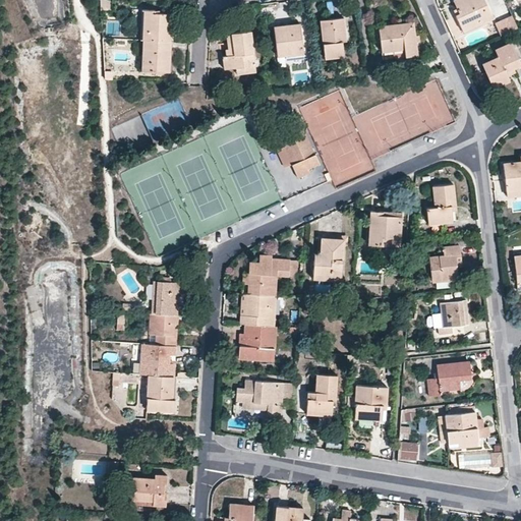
[(99,0),(100,9),(110,8),(110,0),(99,0)]
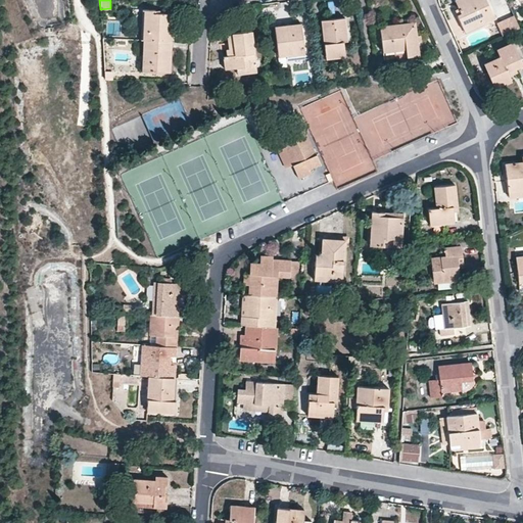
[(493,17),(485,0),(455,0),(458,8),(460,13),(457,14),(464,30),(493,17)]
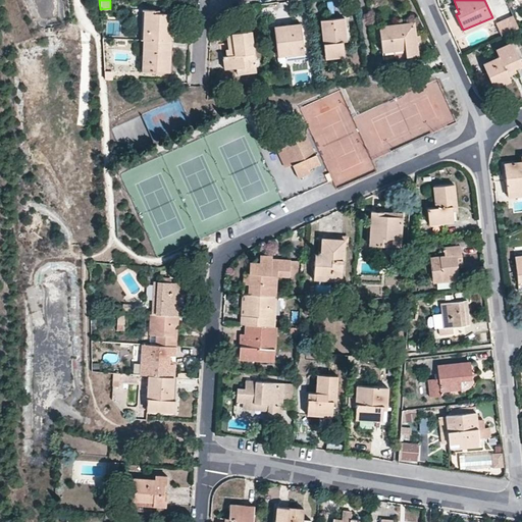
[(168,40),(169,13),(153,12),(153,10),(140,9),(138,39),(143,39),(168,40)]
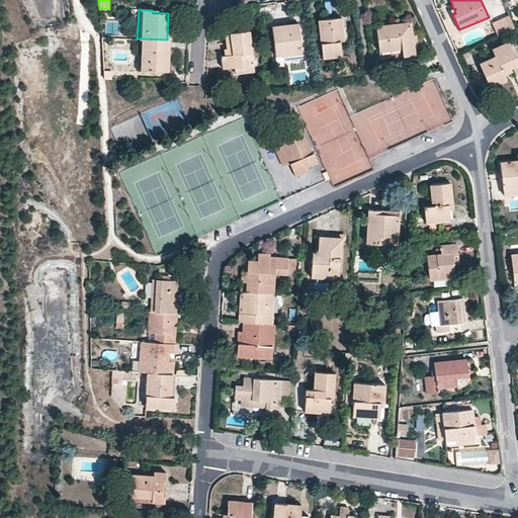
[(514,26),(509,15),(500,19),(505,30),(514,26)]
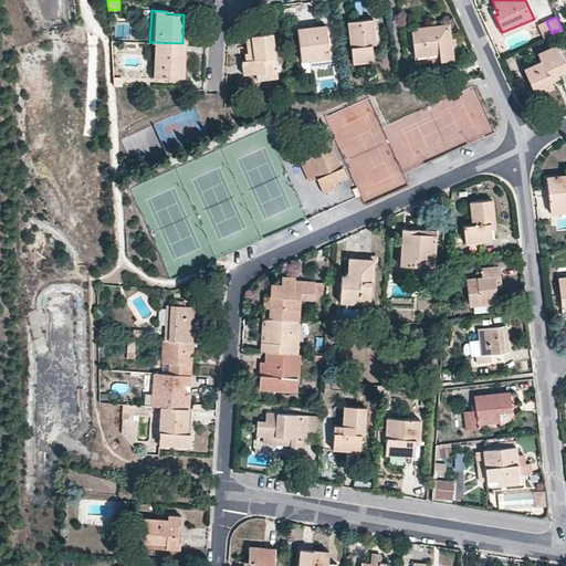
[(375,44),(371,19),(347,21),(352,59),(371,56),(370,44),(375,44)]
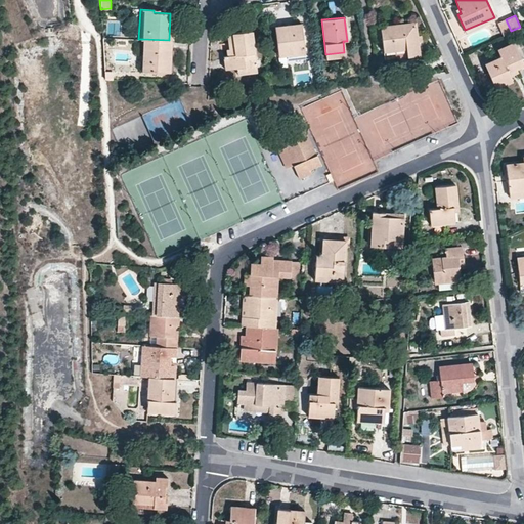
[(417,35),(415,22),(381,26),(384,50),(405,48),(406,55),(418,54),(417,41),(417,35)]
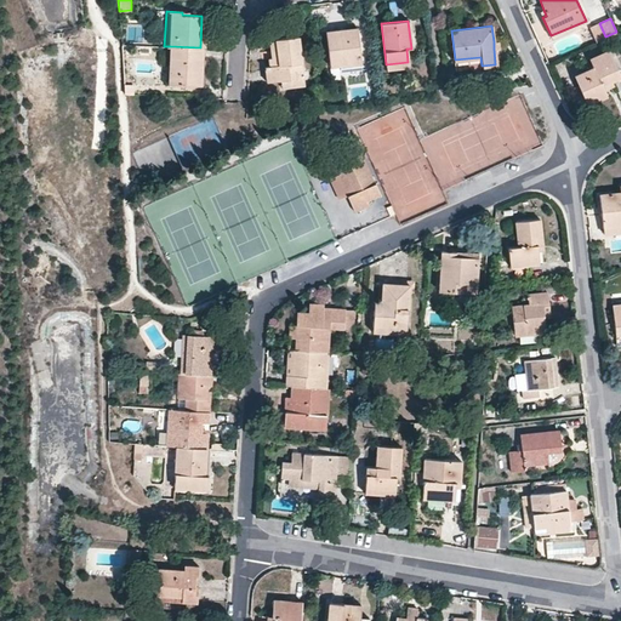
[(362,73),(357,32),(346,33),(346,29),(325,32),(331,77),(362,73)]
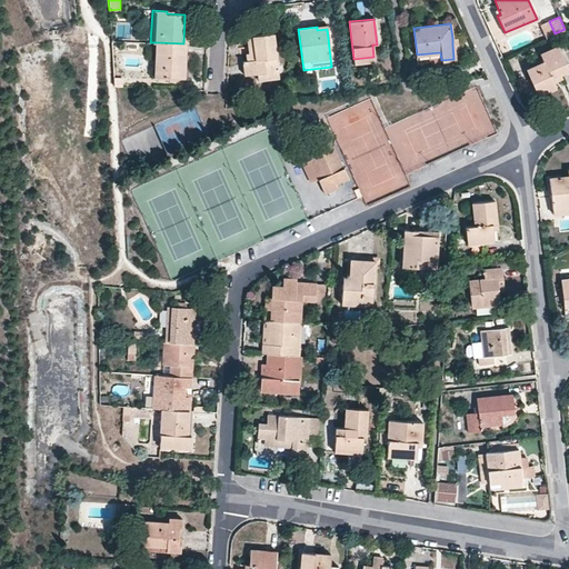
[(277,70),(272,33),(247,37),(248,53),(246,53),(247,60),(248,75),(257,73),(277,70)]
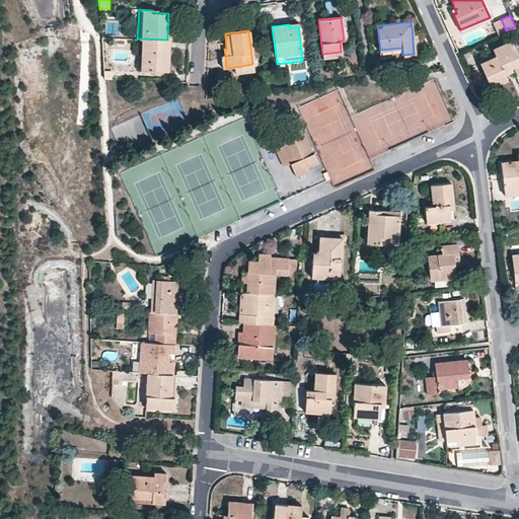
[(169,40),(167,40),(142,39),(141,60),(141,69),(149,69),(164,70),(165,49),(168,49),(169,40)]
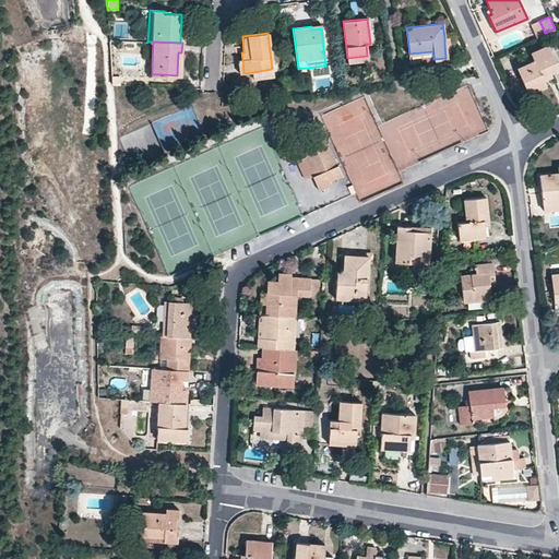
[(558,69),(548,45),(531,52),(534,60),(516,68),(525,87),(543,80),(542,76),(554,71),(558,69)]
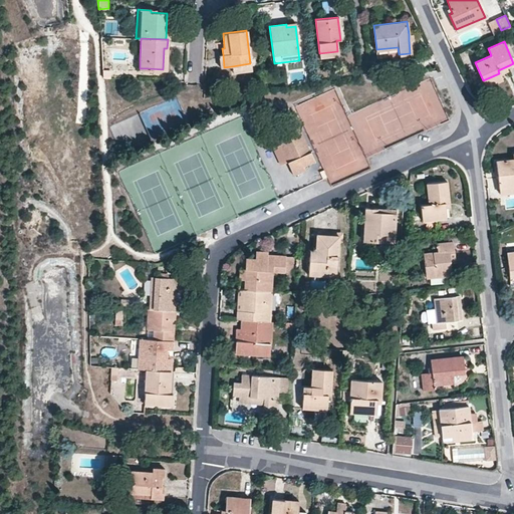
[(399,54),(398,47),(376,49),(377,57),(399,54)]
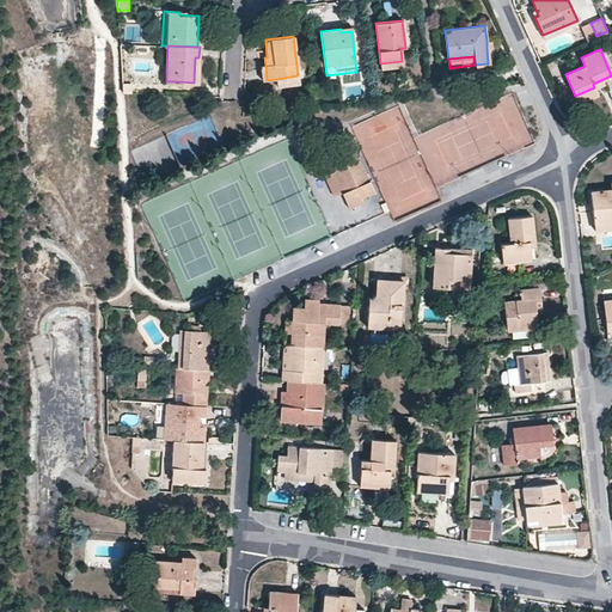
[(166,71),(161,71),(160,86),(175,86),(176,81),(166,81),(166,71)]
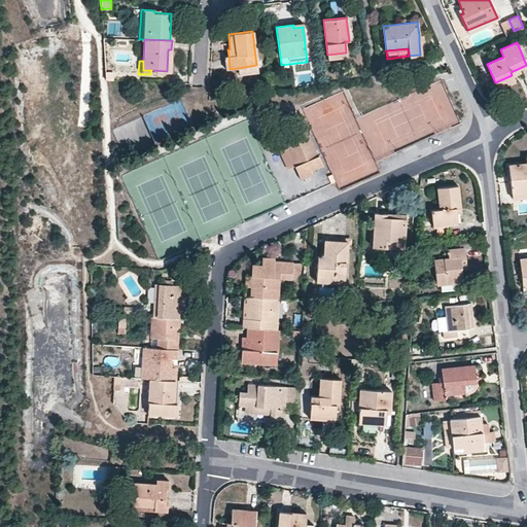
[(238,68),(239,74),(257,72),(256,65),(238,68)]
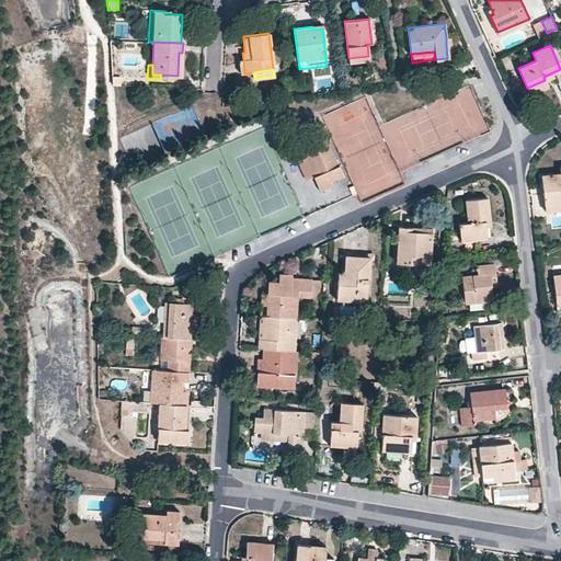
[(557,75),(556,71),(544,77),(545,80),(557,75)]
